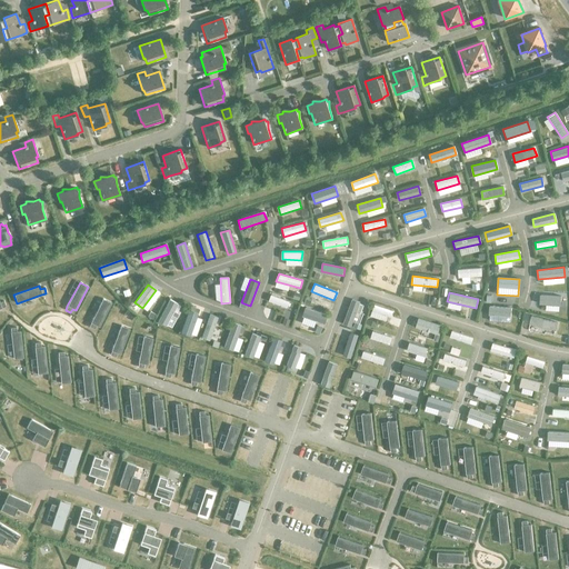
[(288,308),(290,301),(271,295),(269,301),(288,308)]
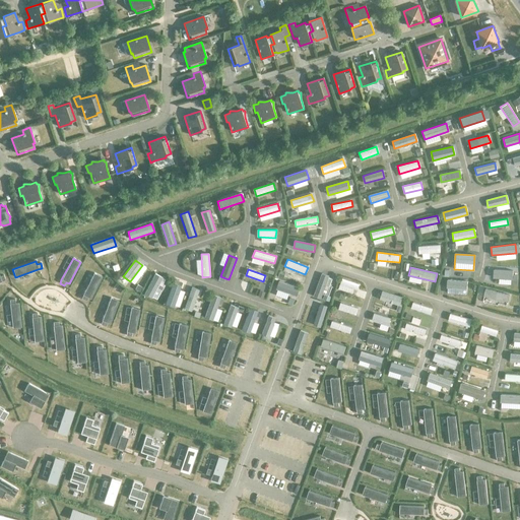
[(512,278),(512,270),(493,269),(493,277),(512,278)]
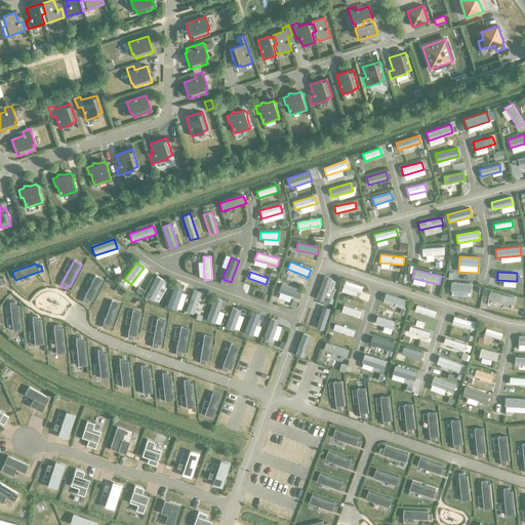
[(83,297),(81,300),(86,304),(88,299),(91,301),(103,280),(94,276),(83,297)]
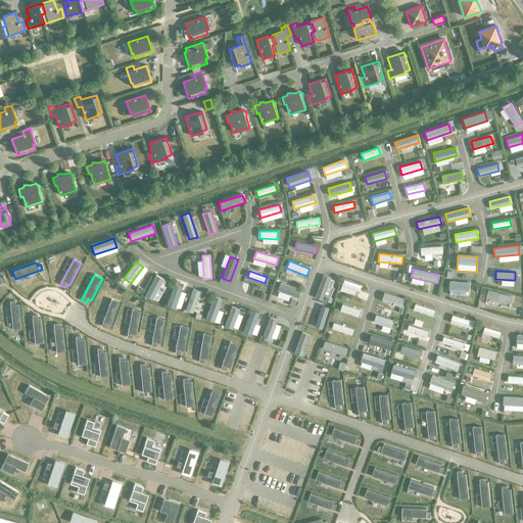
[(163,280),(155,276),(145,296),(152,300),(163,280)]
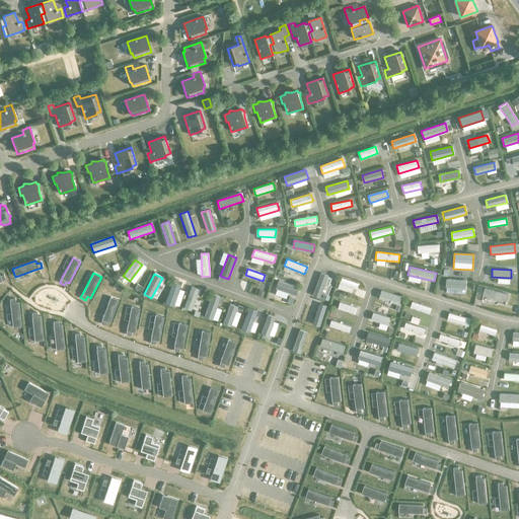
[(319,298),(327,276),(320,274),(312,295),(319,298)]
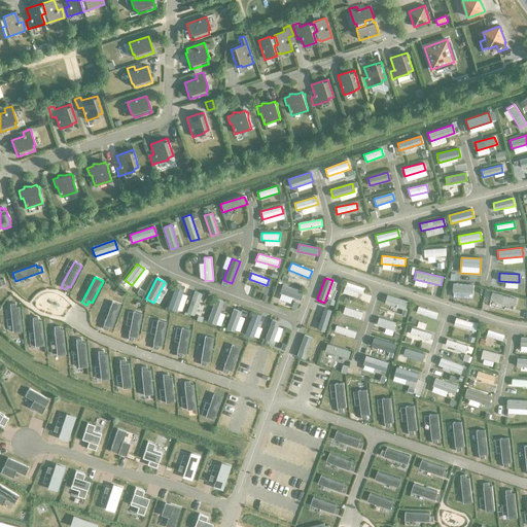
[(363,288),(346,282),(344,288),(361,294),(363,288)]
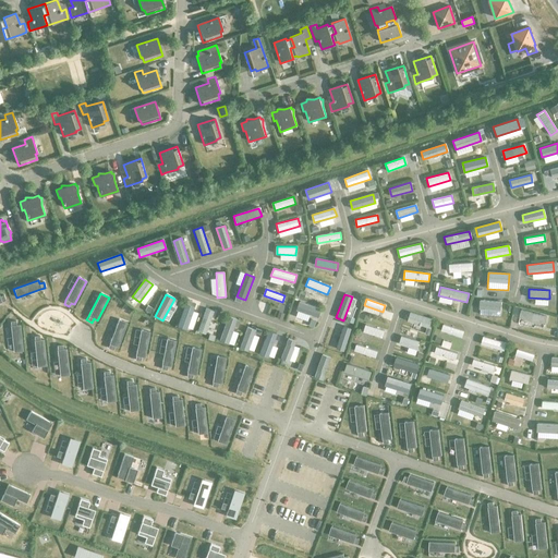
[(500,311),(500,302),(480,301),(478,308),(500,311)]
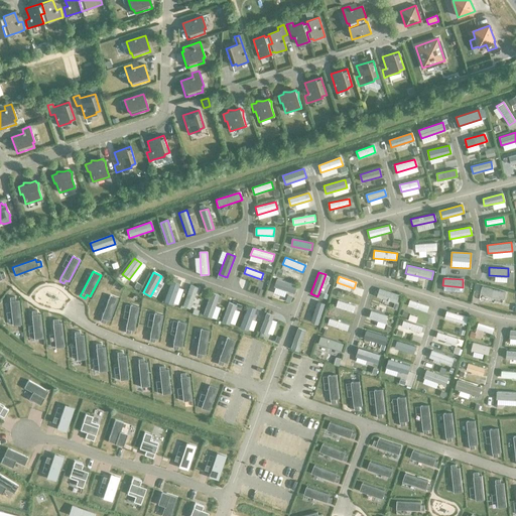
[(297,286),(277,279),(275,286),(294,293),(297,286)]
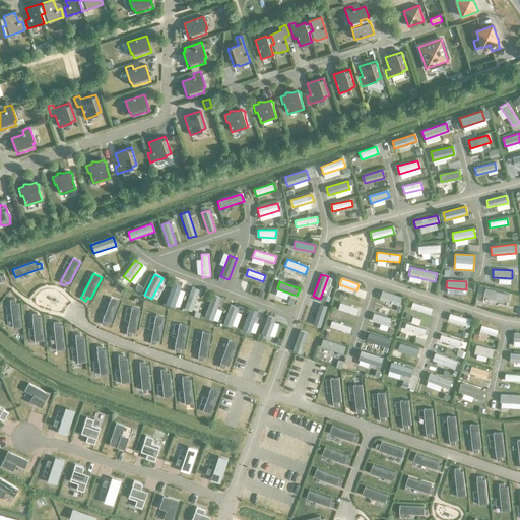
[(181,286),(173,283),(165,305),(173,308),(181,286)]
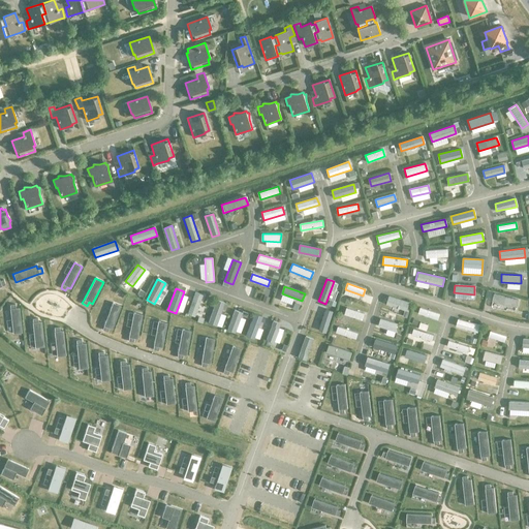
[(203,296),(195,292),(187,315),(194,318),(203,296)]
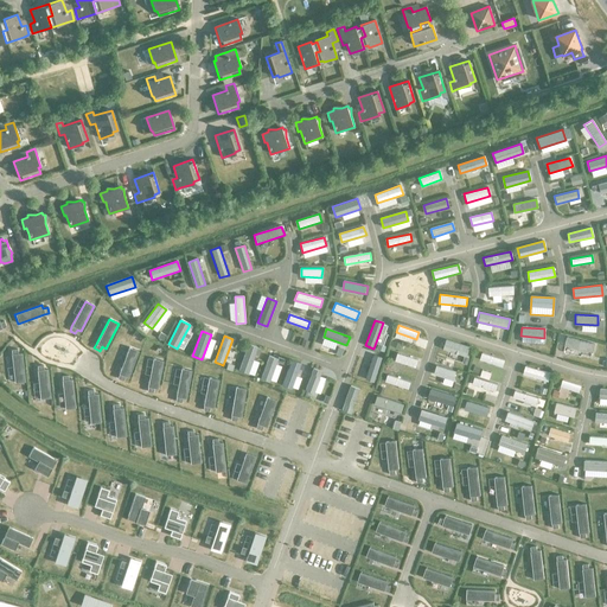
[(592,352),(594,344),(564,337),(562,344),(592,352)]
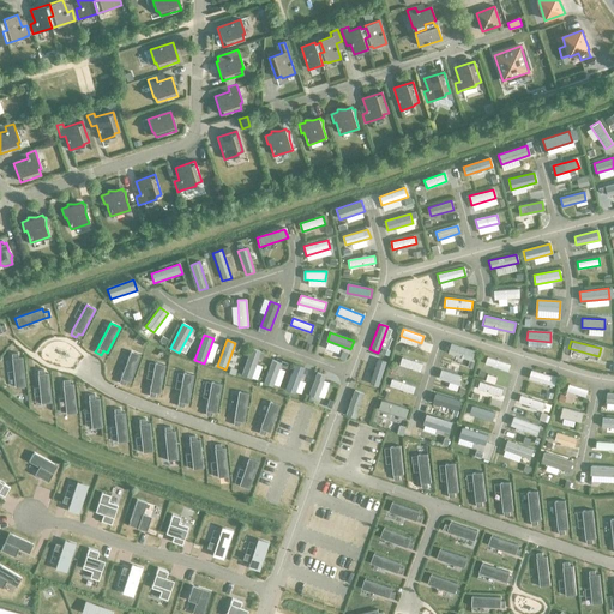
[(475,351),(451,344),(447,353),(471,361),(475,351)]
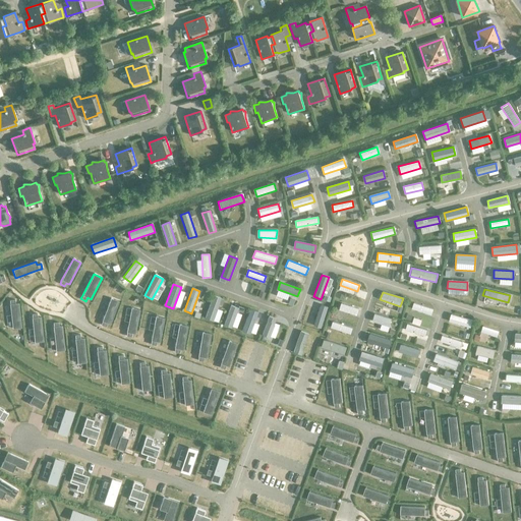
[(221,298),(213,295),(205,319),(213,322),(221,298)]
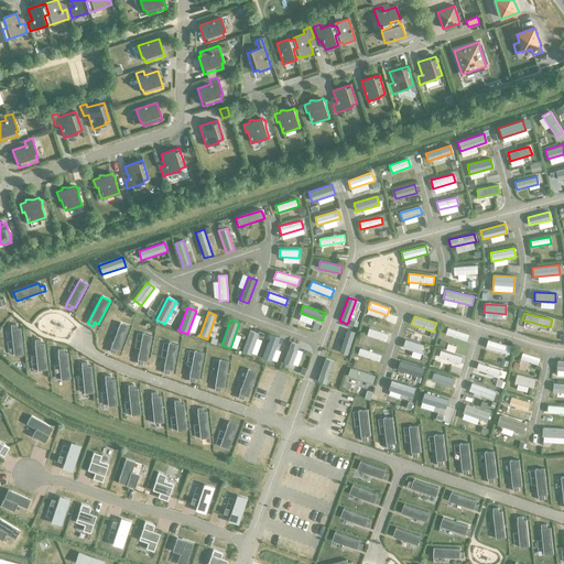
[(110,348),(109,353),(114,354),(116,350),(119,351),(128,326),(119,323),(110,348)]
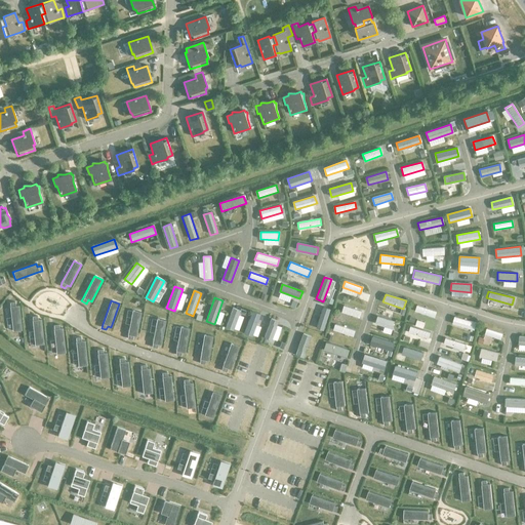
[(14,303),(9,303),(12,331),(21,330),(18,306),(14,307),(14,303)]
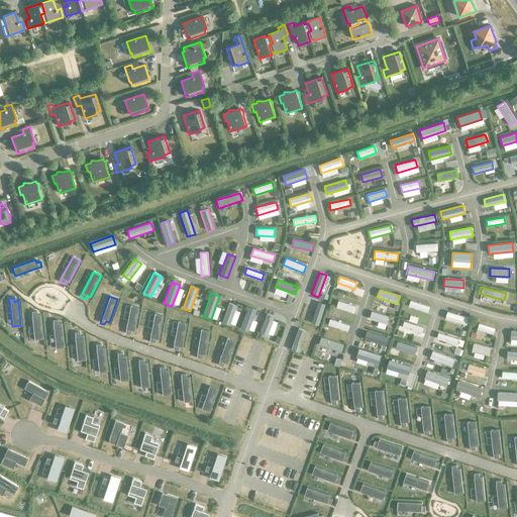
[(353,313),(355,306),(337,301),(335,308),(353,313)]
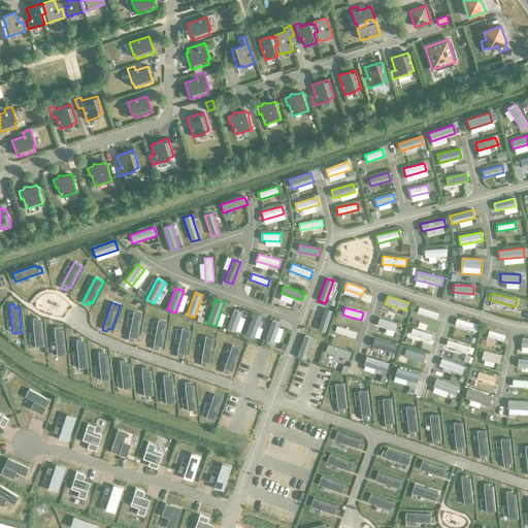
[(436,320),(438,314),(419,307),(417,312),(436,320)]
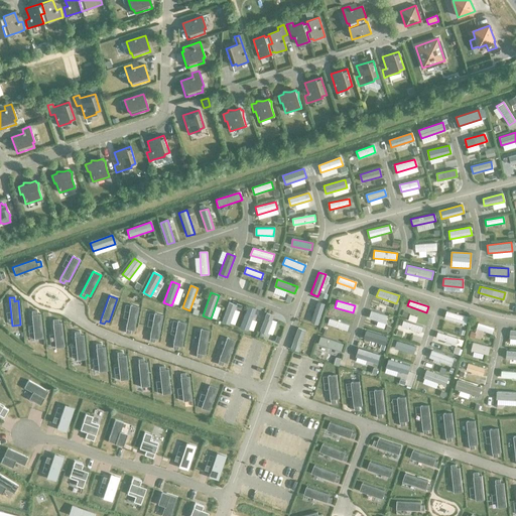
[(317,325),(325,303),(316,301),(310,323),(317,325)]
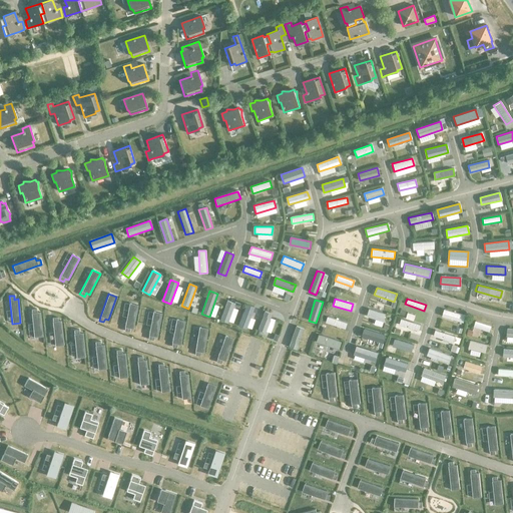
[(234,304),(226,302),(219,321),(227,324),(234,304)]
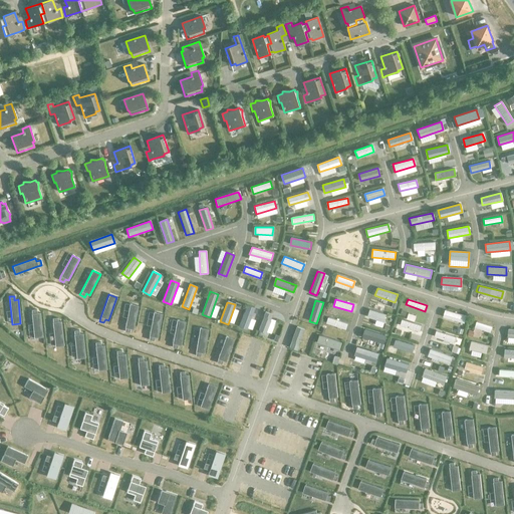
[(124,328),(123,332),(129,333),(130,329),(133,329),(138,306),(130,304),(124,328)]
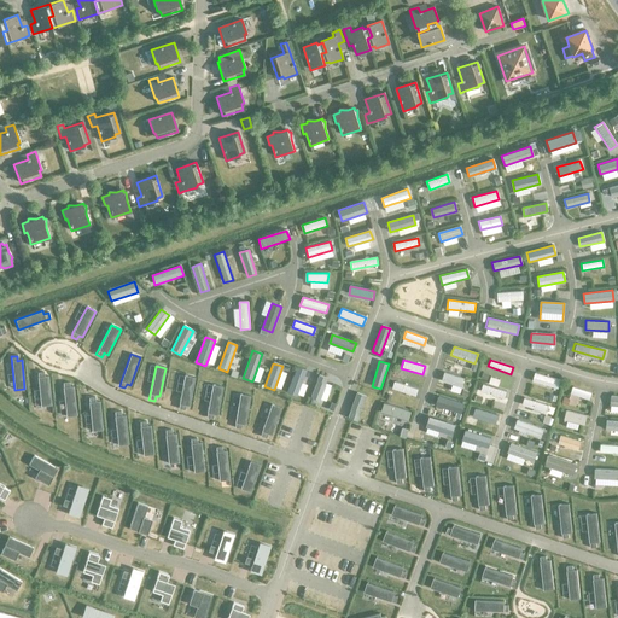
[(307,371),(297,367),(287,394),(297,397),(307,371)]
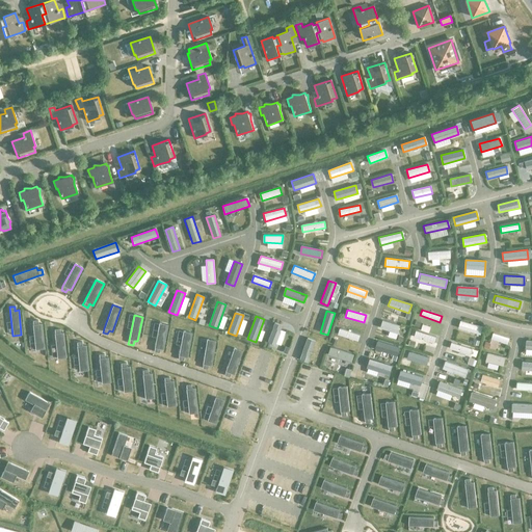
[(37,320),(32,321),(34,350),(44,349),(41,324),(37,324),(37,320)]
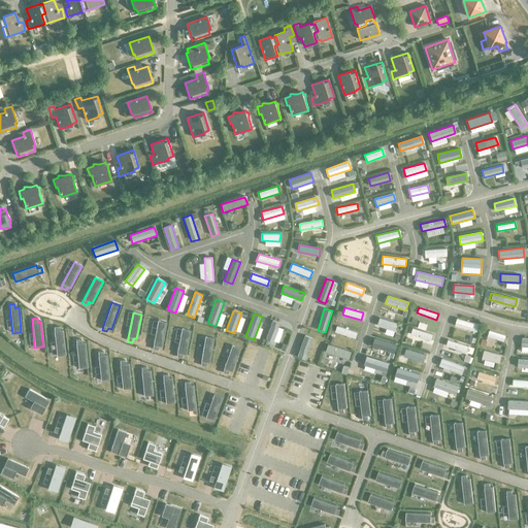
[(394,331),(396,324),(380,319),(377,326),(394,331)]
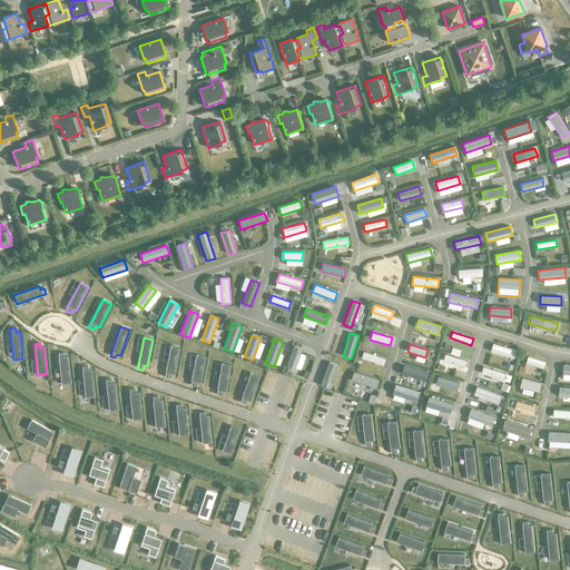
[(514,359),(517,351),(493,344),(491,352),(514,359)]
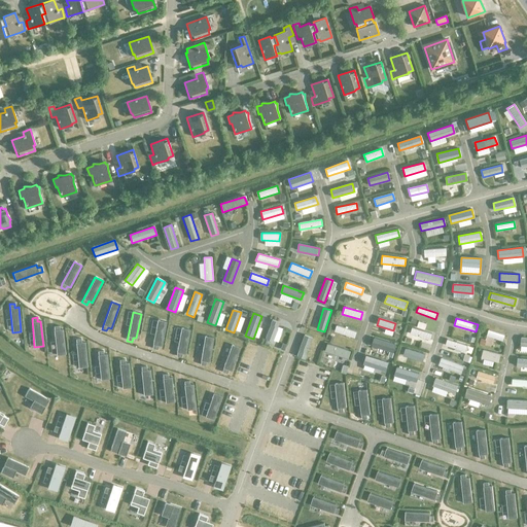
[(279,323),(272,320),(265,340),(272,343),(279,323)]
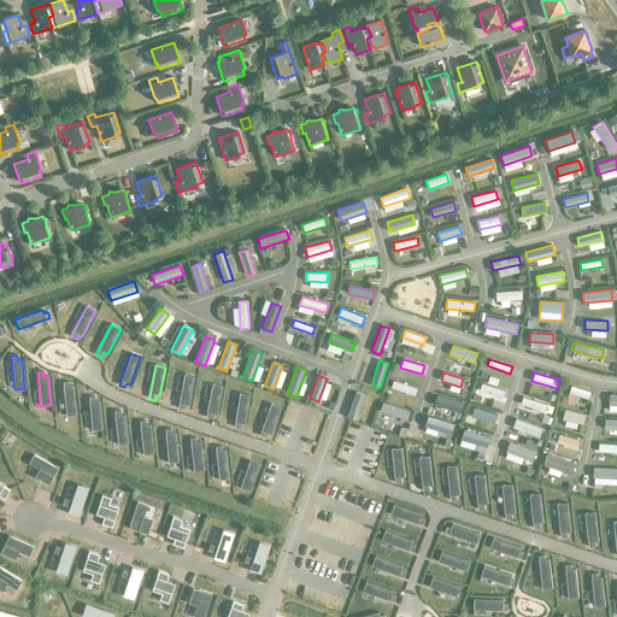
[(178,404),(177,409),(183,410),(184,405),(188,406),(194,377),(184,376),(178,404)]
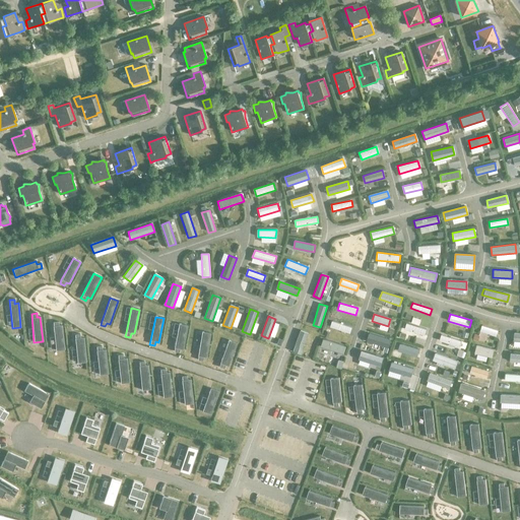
[(349,333),(351,327),(331,321),(329,327),(349,333)]
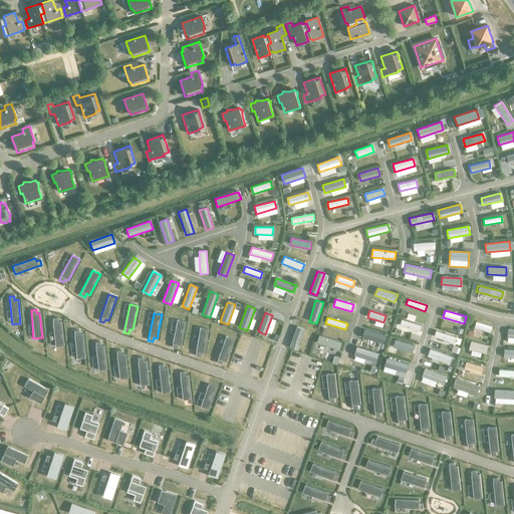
[(56,318),(51,318),(54,346),(63,345),(60,322),(57,322),(56,318)]
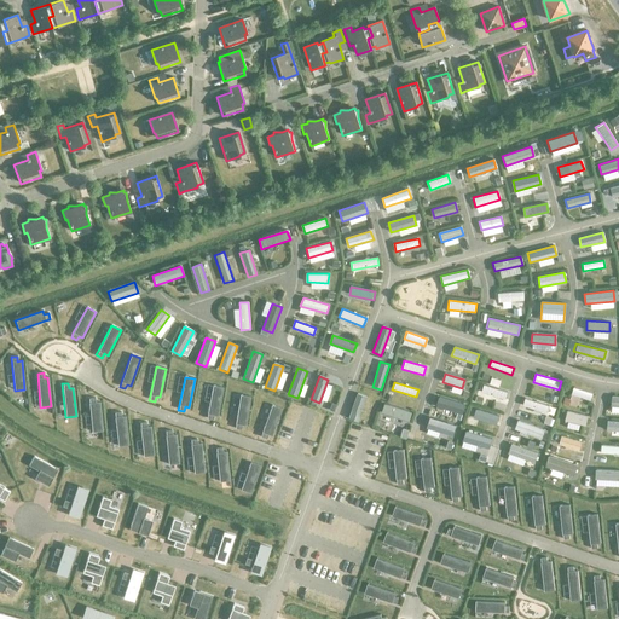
[(507,392),(484,385),(481,392),(504,399),(507,392)]
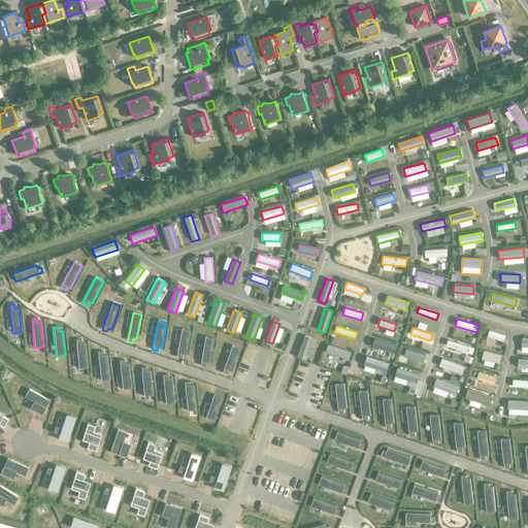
[(176,354),(175,358),(180,359),(182,355),(185,355),(190,331),(182,329),(176,354)]
